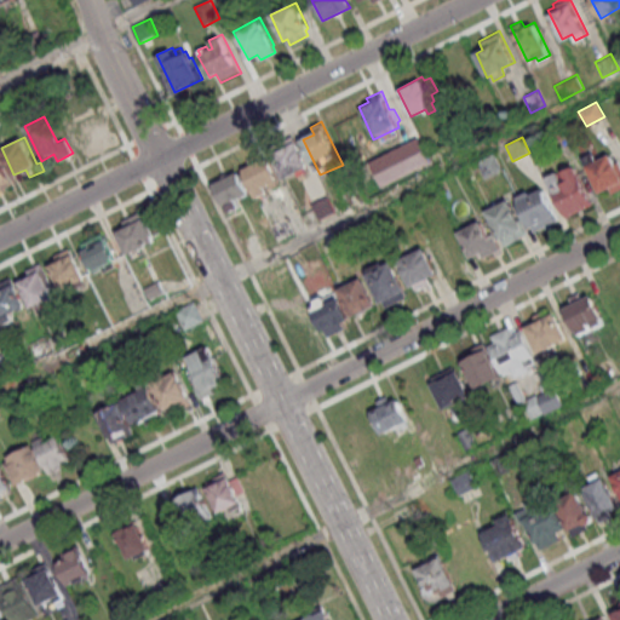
[(270,149),(294,138),(309,168),(285,179),(270,149)]
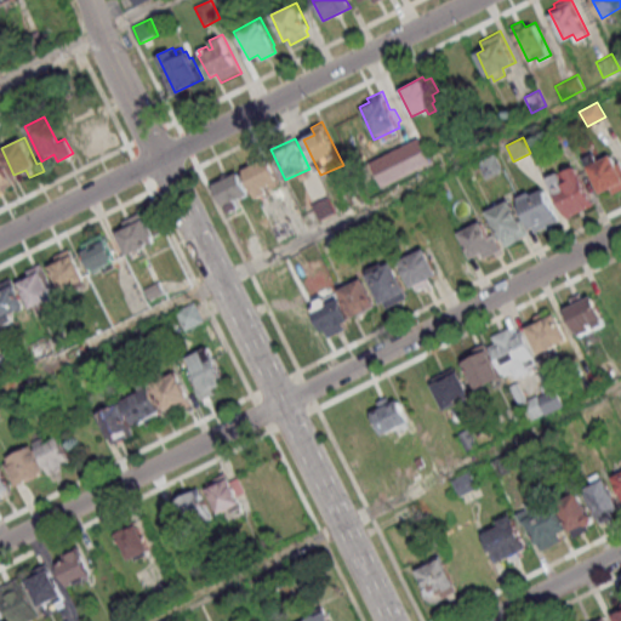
[(244,169),(250,165),(248,160),(258,154),(261,159),(269,155),(281,178),(278,181),(279,184),(272,188),(271,186),(267,187),(269,193),(258,198),(244,169)]
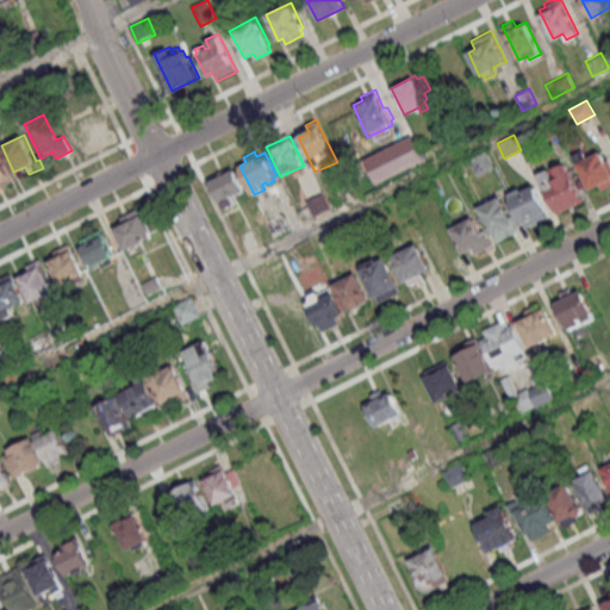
[(577,163),(578,162),(576,156),(585,151),(589,159),(601,151),(607,162),(609,161),(609,162),(609,186),(604,190),(602,185),(591,190),(577,163)]
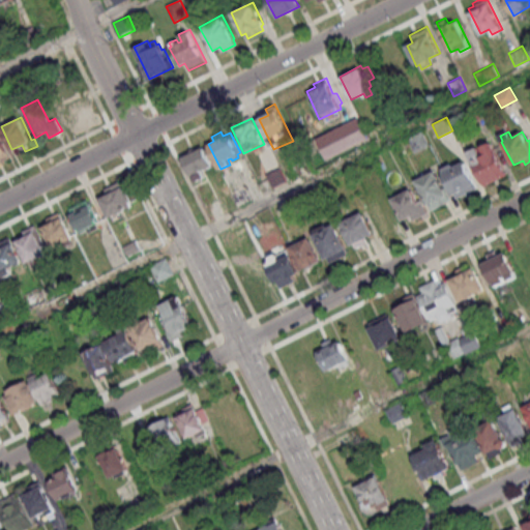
[(409,139),(415,151),(430,145),(423,133),(409,139)]
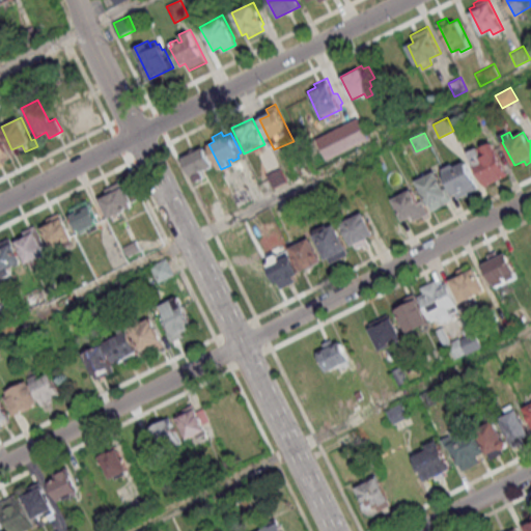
[(0,163),(10,159),(0,135),(0,163)]
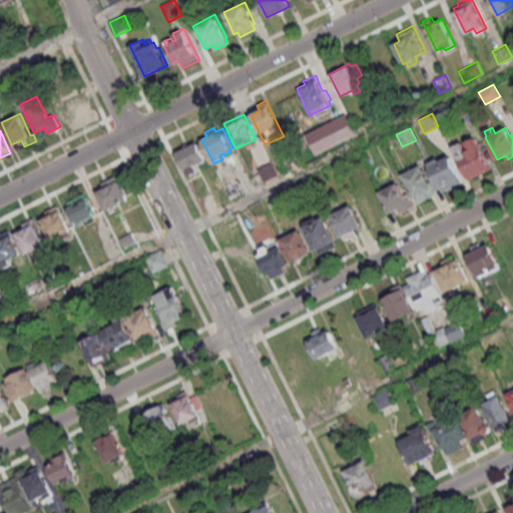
[(467,178),(490,167),(476,136),(466,141),(470,148),(467,150),(463,141),(452,146),(467,178)]
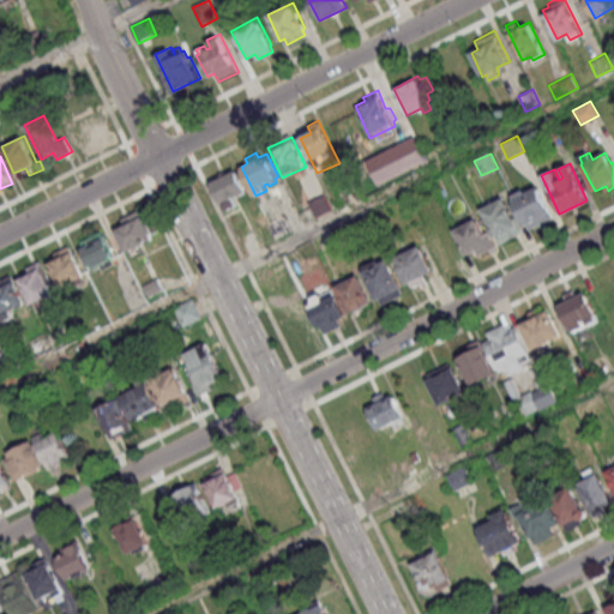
[(211,182),(221,178),(218,173),(227,169),(228,173),(238,168),(248,192),(236,198),(240,204),(224,211),(211,182)]
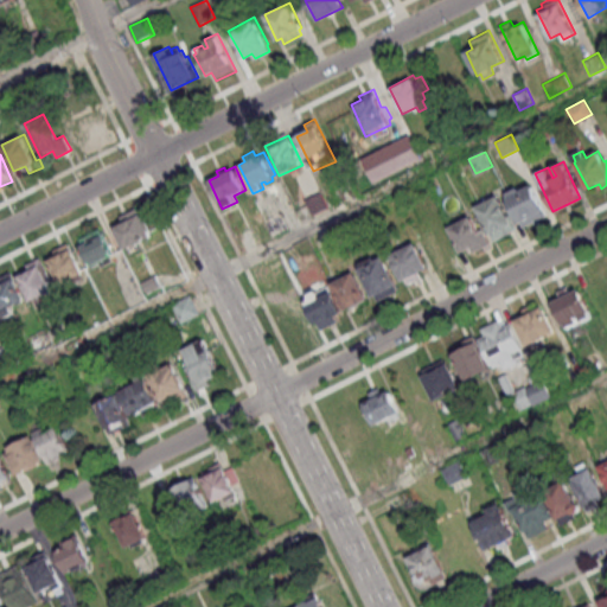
[(519,222),(508,197),(509,196),(506,192),(518,186),(519,190),(532,183),(545,209),(543,210),(545,215),(524,225),(522,221),(519,222)]
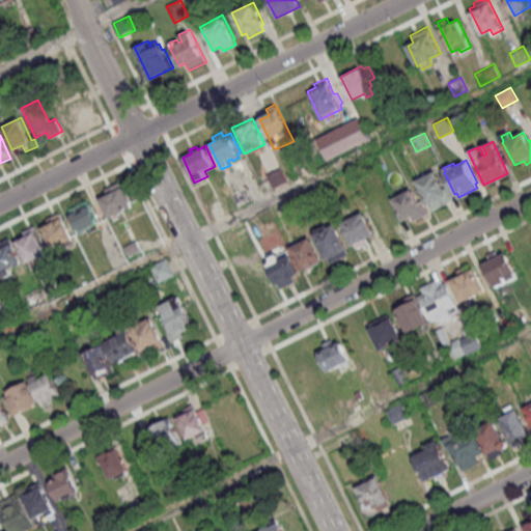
[(267,173),(279,166),(287,180),(274,188),(267,173)]
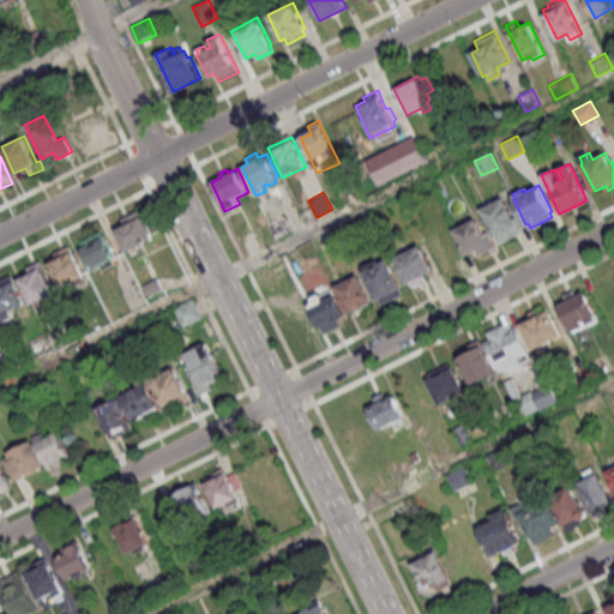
[(481,209),(504,197),(513,216),(516,215),(524,230),(501,242),(498,235),(495,236),(481,209)]
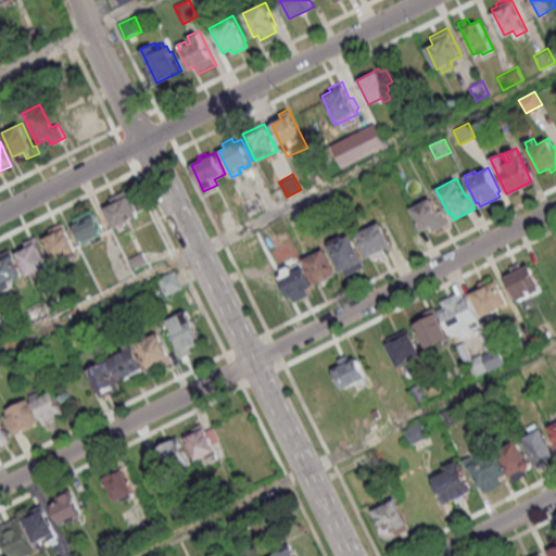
[(104,209),(112,205),(109,199),(124,191),(126,197),(128,196),(135,207),(137,206),(141,215),(114,228),(104,209)]
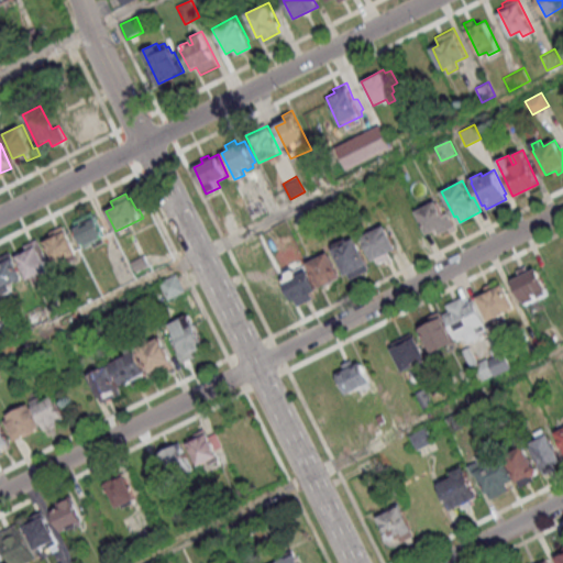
[(416,211),(437,200),(443,213),(449,211),(455,225),(439,234),(438,230),(428,235),(416,211)]
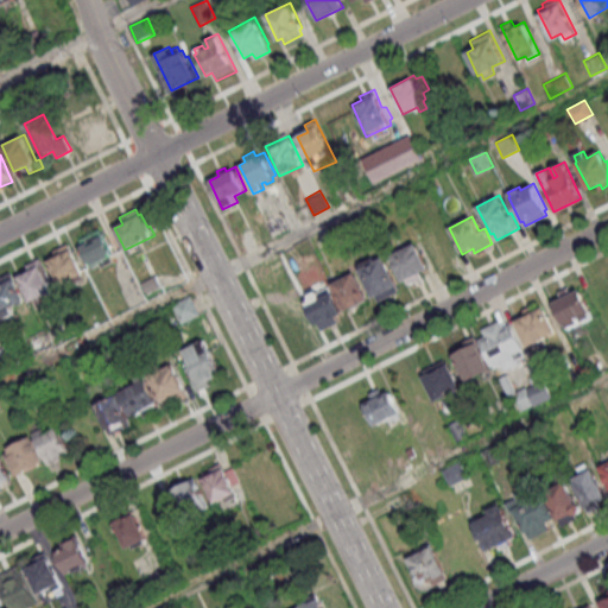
[(78,246),(81,245),(77,239),(99,228),(102,234),(105,233),(116,255),(113,257),(114,260),(102,266),(101,263),(89,268),(78,246)]
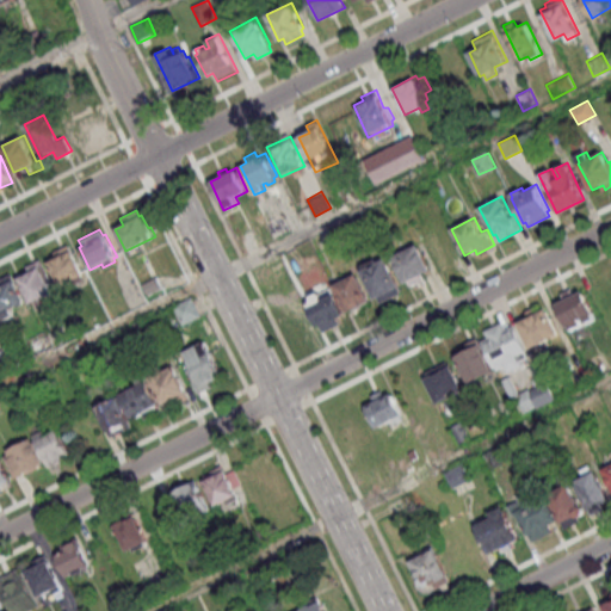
[(48,261),(55,259),(51,251),(68,244),(71,250),(73,248),(85,273),(80,275),(84,281),(74,285),(72,281),(60,287),(48,261)]
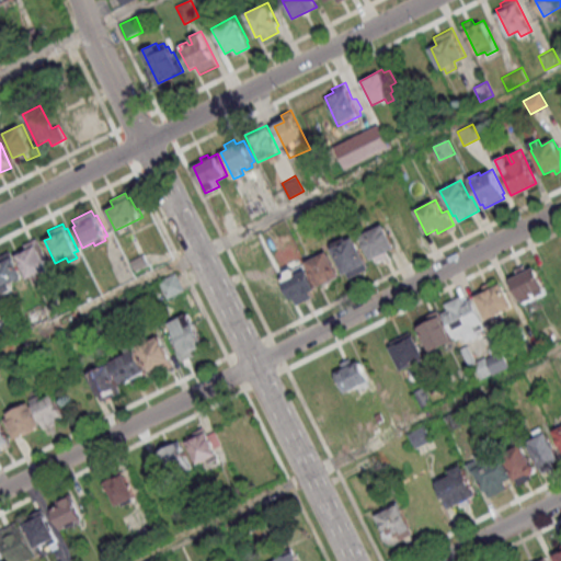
[(359,235),(385,224),(396,248),(388,251),(391,259),(385,262),(382,260),(377,263),(374,258),(371,259),(359,235)]
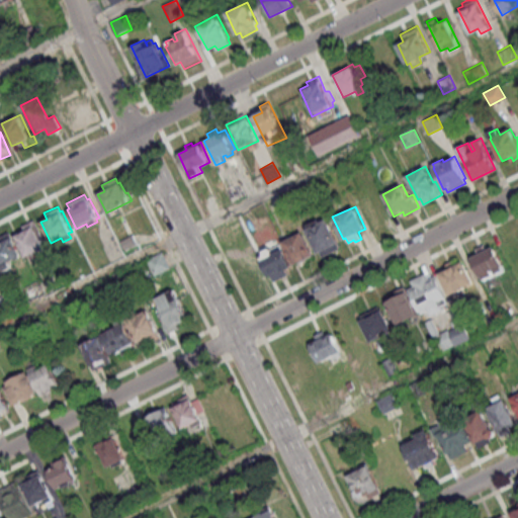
[(304,226),(326,213),(340,242),(337,243),(340,247),(323,256),(321,251),(318,253),(304,226)]
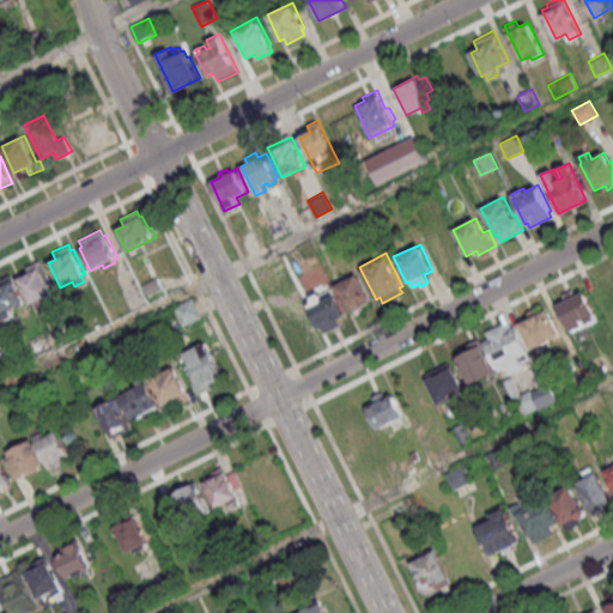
[(19,278),(29,273),(26,266),(38,261),(41,266),(42,265),(55,290),(52,291),(54,297),(44,301),(42,296),(31,302),(19,278)]
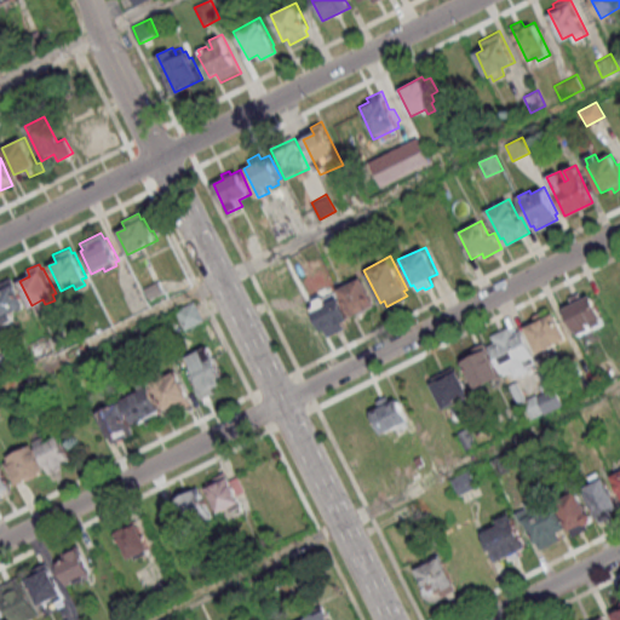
[(337,288),(362,276),(377,304),(350,316),(337,288)]
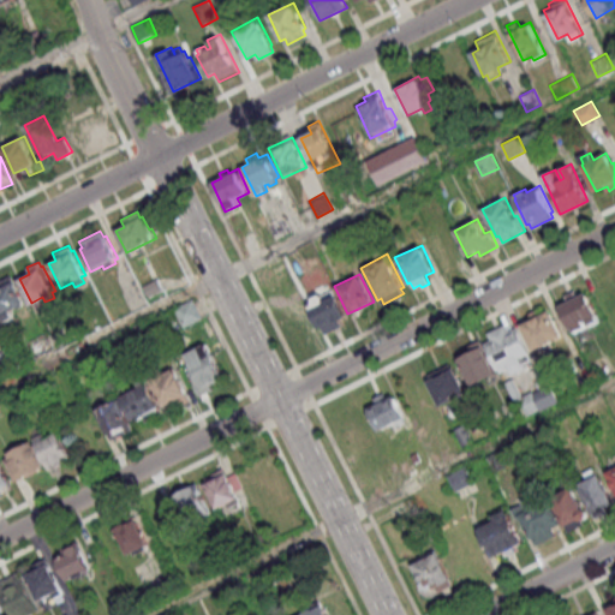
[(0,278),(3,278),(6,285),(13,281),(23,302),(10,309),(13,317),(5,321),(1,315),(0,315),(0,278)]
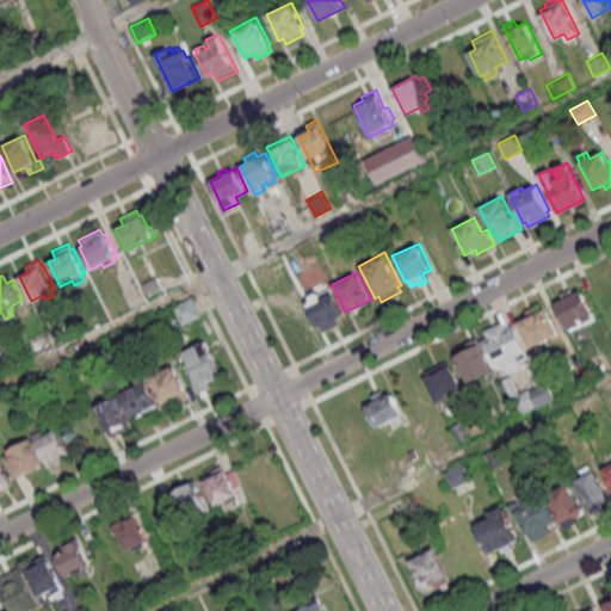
[(556,303),(569,329),(596,316),(582,290),(574,295),(571,288),(560,294),(562,300),(556,303)]
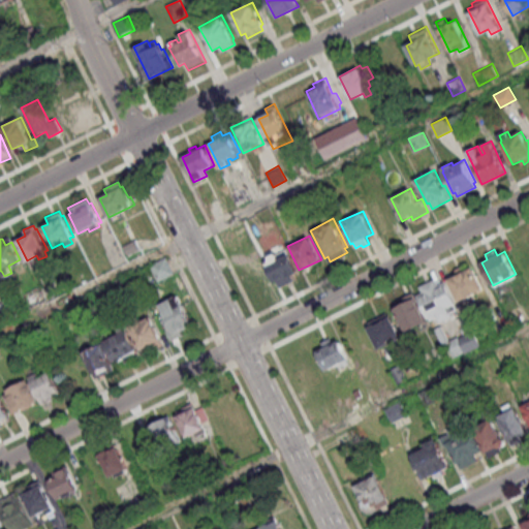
[(266,263),(288,252),(297,271),(275,282),(266,263)]
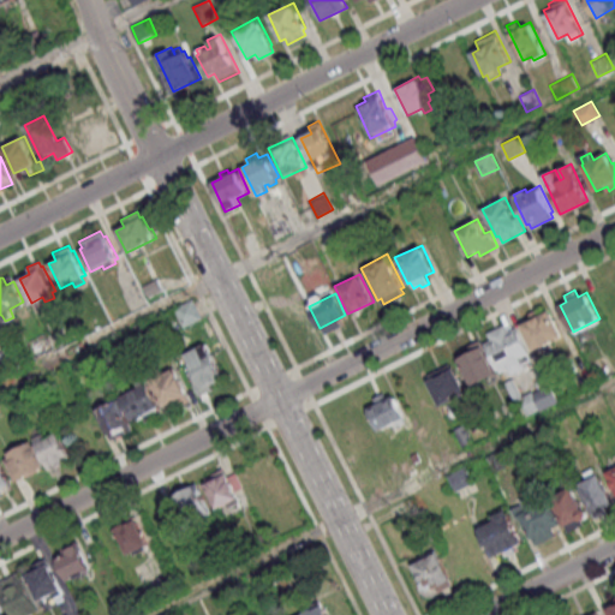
[(174,308),(192,298),(202,318),(183,327),(174,308)]
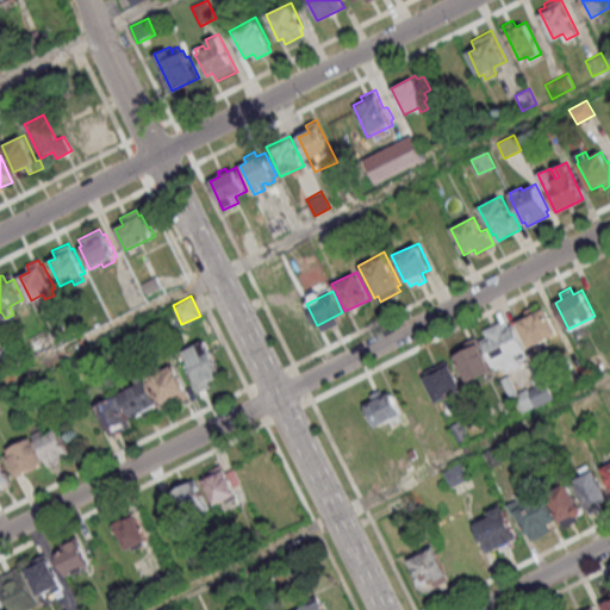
[(516,321),(529,348),(540,342),(542,347),(546,344),(545,341),(559,332),(546,306),(535,311),(533,305),(523,311),(526,315),(516,321)]
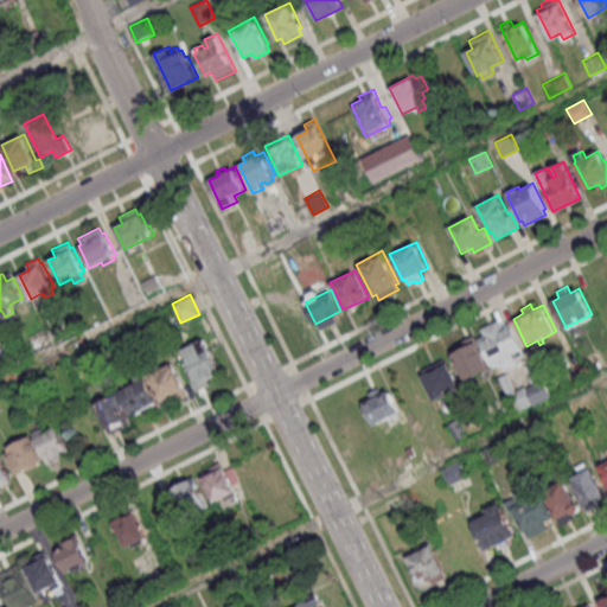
[(481,326),(499,317),(502,323),(508,319),(525,355),(518,358),(521,362),(506,369),(503,362),(494,365),(481,338),(486,336),(481,326)]
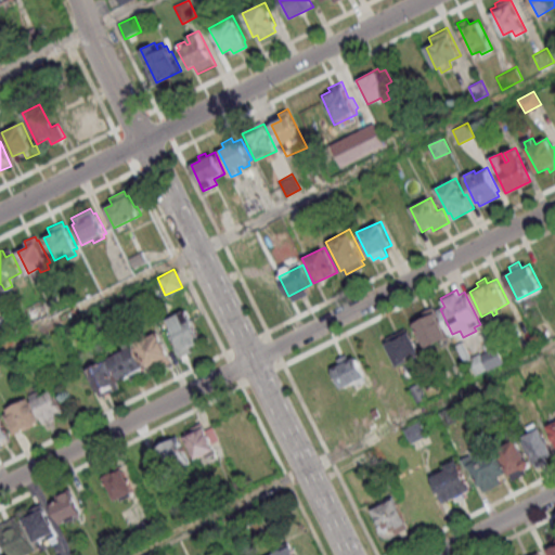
[(414,322),(427,349),(450,338),(435,307),(423,312),(425,317),(414,322)]
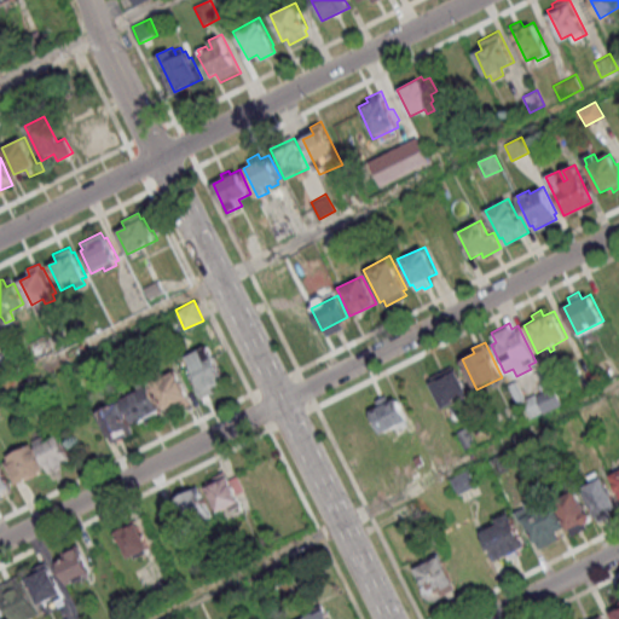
[(201,399),(194,386),(197,385),(184,358),(208,345),(213,352),(215,351),(226,369),(223,371),(226,379),(212,386),(214,392),(201,399)]
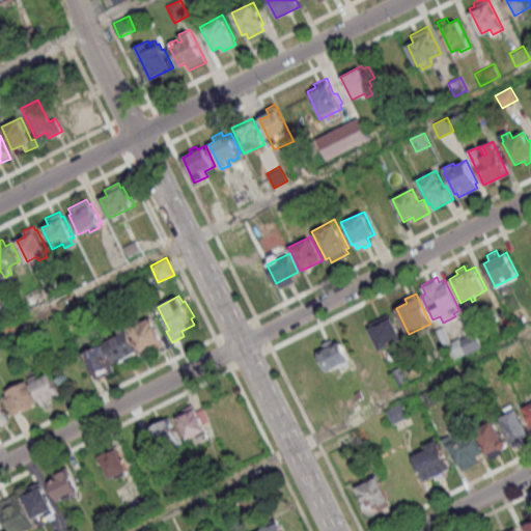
[(0,303),(8,300),(15,313),(0,322),(0,303)]
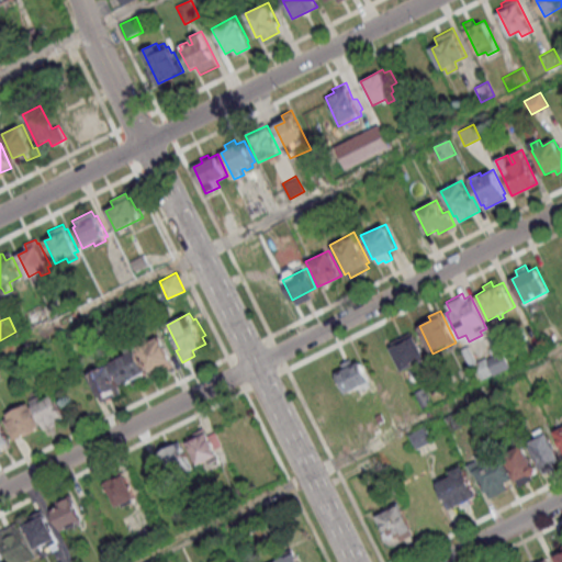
[(390,348),(393,346),(392,343),(409,333),(413,337),(416,335),(429,358),(403,372),(390,348)]
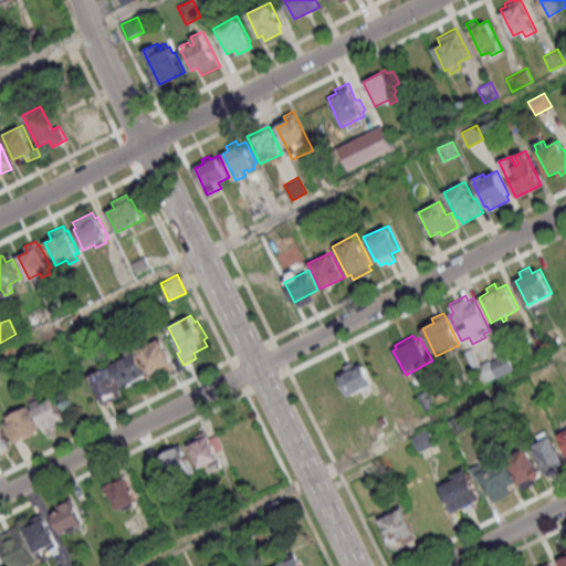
[(137,345),(149,339),(152,342),(159,337),(175,368),(155,378),(137,345)]
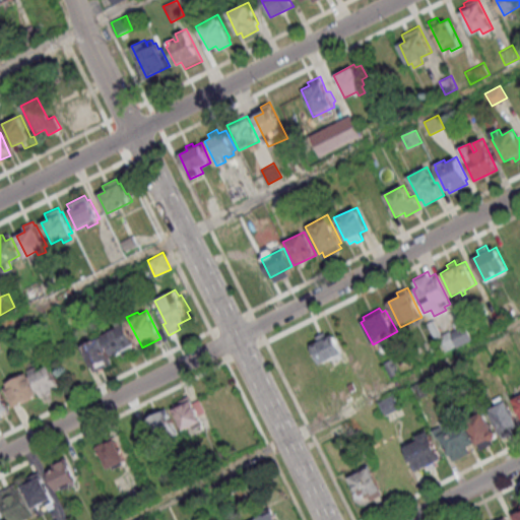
[(103,334),(118,326),(115,322),(123,318),(125,322),(126,322),(137,344),(128,348),(130,352),(125,355),(123,350),(114,355),(103,334)]
